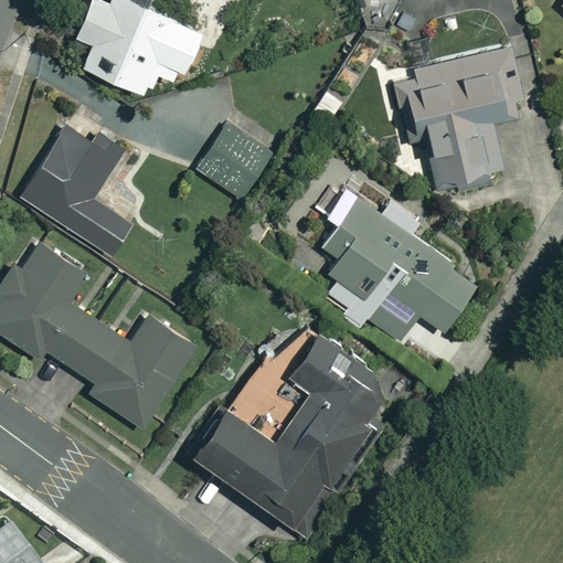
[(199,28),(129,0),(112,0),(109,6),(96,0),(91,0),(75,39),(92,45),(83,70),(141,94),(157,57),(182,67),(199,28)]
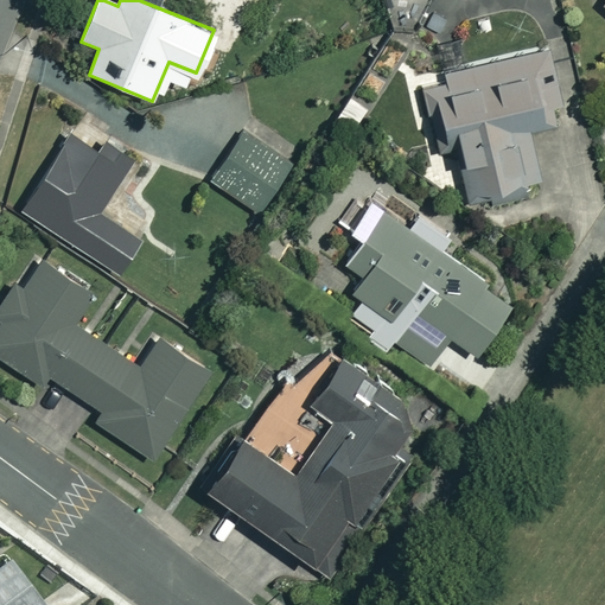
[(529,137),(565,128),(546,51),(469,70),(462,39),(434,46),(444,82),(420,88),(437,155),(456,151),(471,211),(542,193),(529,137)]
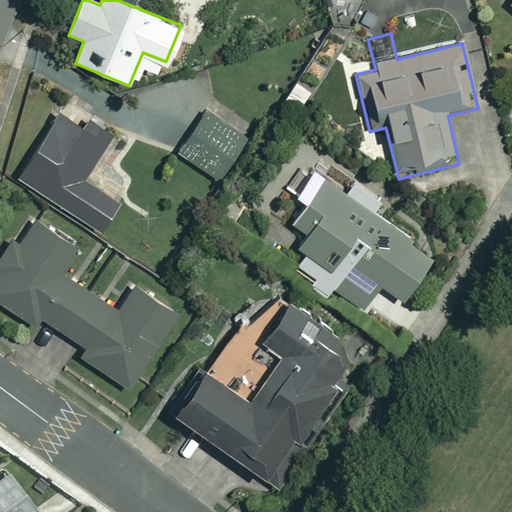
[(311,89),(294,82),(285,104),(302,111),(311,89)]
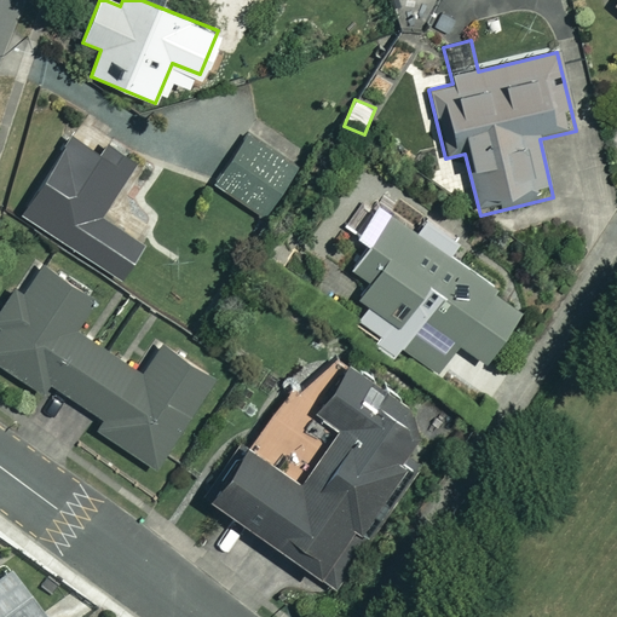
[(295,165),(243,130),(209,182),(260,217),(295,165)]
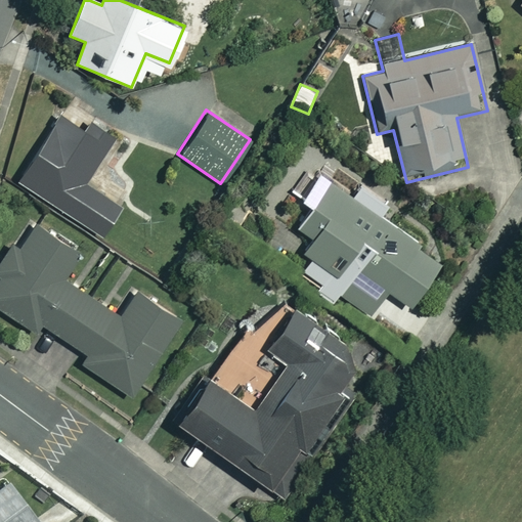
[(84,133),(58,118),(17,184),(104,237),(121,209),(83,186),(112,138),(89,124),(84,133)]
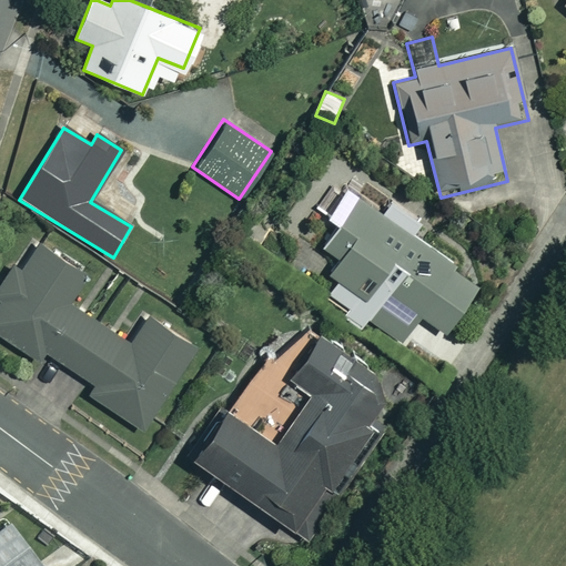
[(481,285),(353,195),(319,245),(340,261),(329,276),(372,307),(365,317),(398,342),(417,315),(445,335),(481,285)]
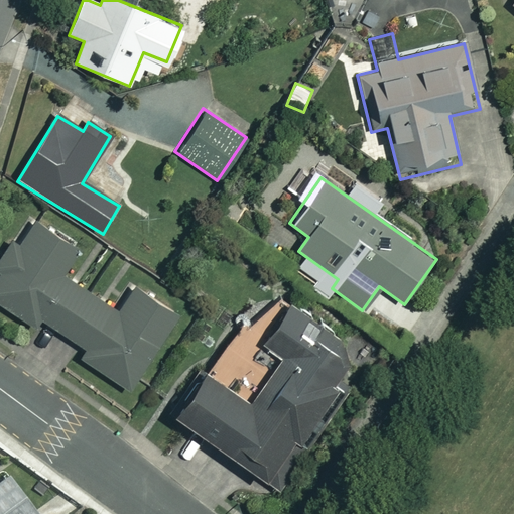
[(82,253),(35,223),(18,248),(11,243),(0,260),(0,276),(0,306),(34,330),(40,320),(86,351),(80,360),(132,394),(146,373),(150,376),(185,324),(134,289),(118,314),(63,279),(82,253)]
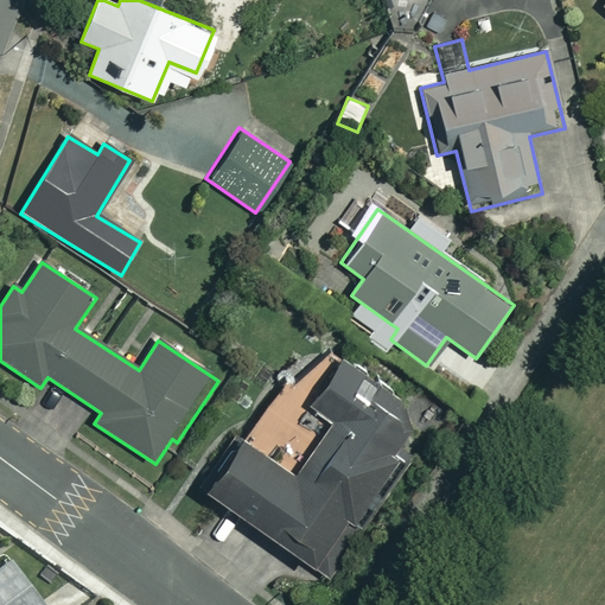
[(418,414),(342,360),(307,407),(345,434),(317,473),(300,462),(291,475),(243,440),(205,491),(326,578),(358,534),(348,526),(394,462),(387,457),(418,414)]
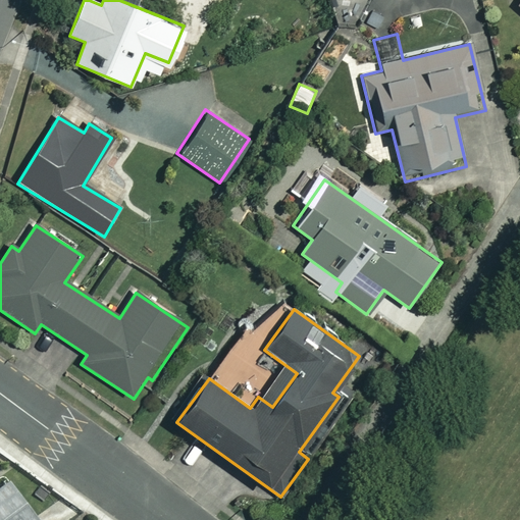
[(31,519),(1,479),(0,480),(0,519),(31,519)]
